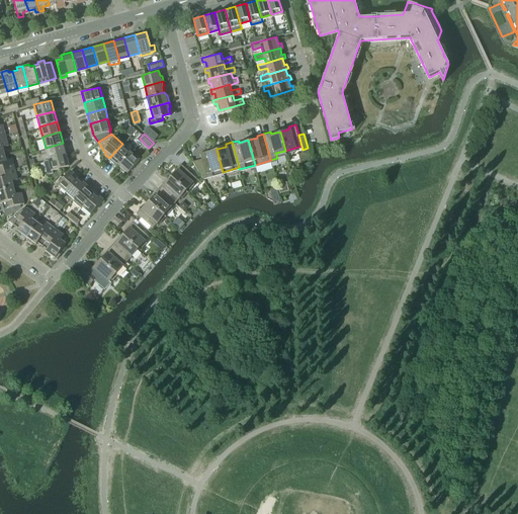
[(48,158),(66,153),(63,143),(46,148),(48,158)]
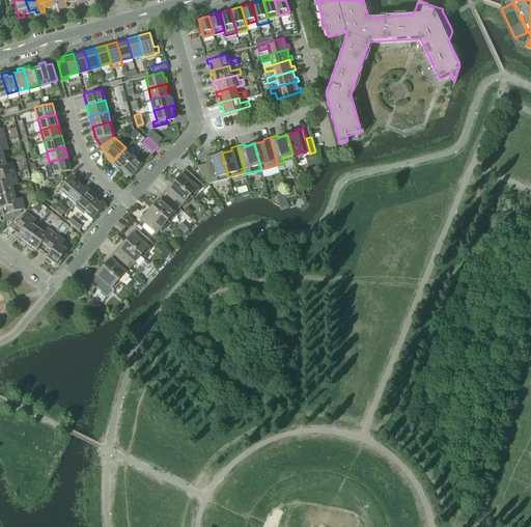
[(121,167),(133,154),(126,147),(112,162),(115,165),(118,165),(121,167)]
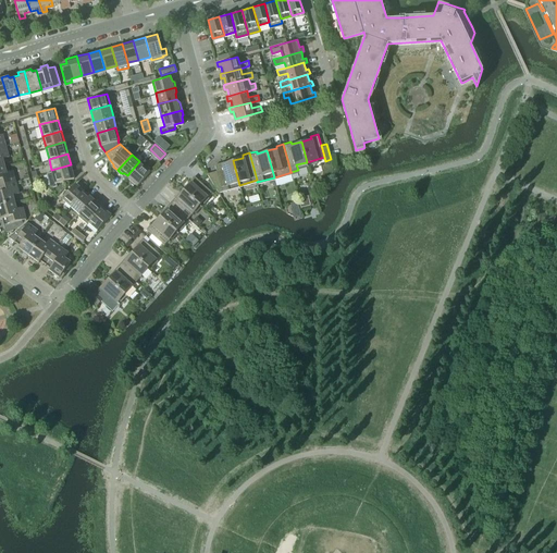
[(239,185),(233,160),(224,162),(223,160),(214,162),(217,169),(207,171),(219,191),(239,185)]
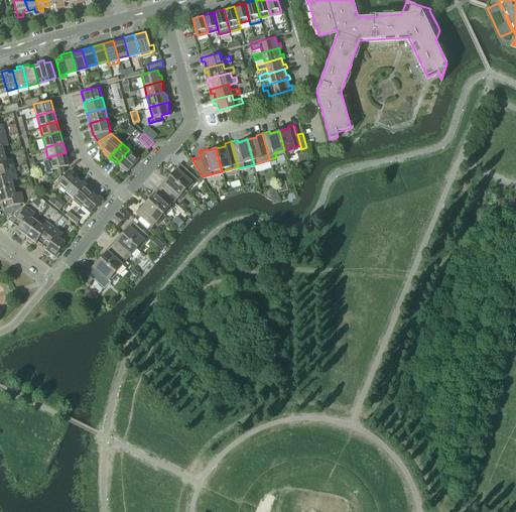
[(125,172),(138,157),(129,149),(118,162),(120,165),(120,167),(125,172)]
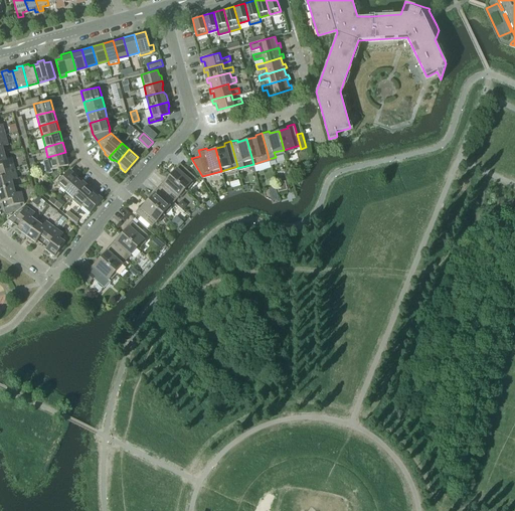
[(11,156),(6,158),(4,151),(0,152),(0,170),(14,166),(11,156)]
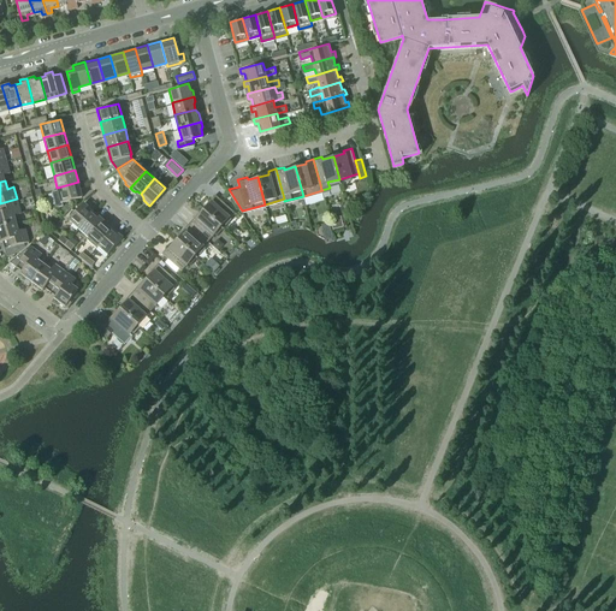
[(63,203),(63,200),(82,195),(78,182),(57,188),(52,189),(57,205),(63,203)]
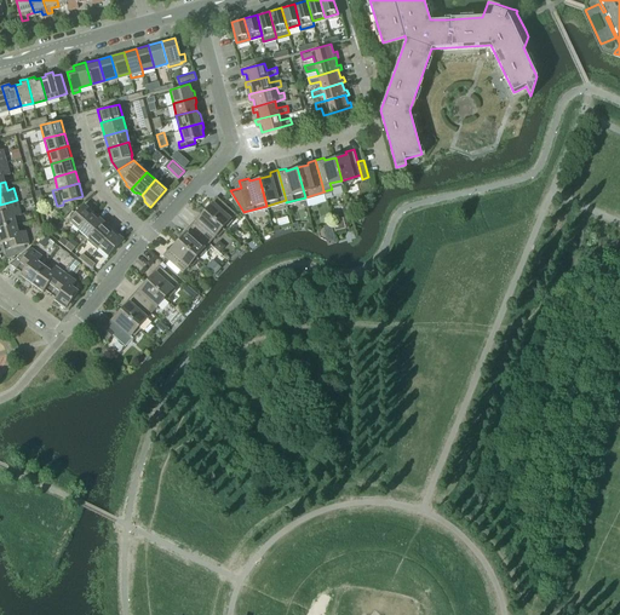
[(222,226),(235,211),(216,194),(210,200),(212,202),(205,211),(222,226)]
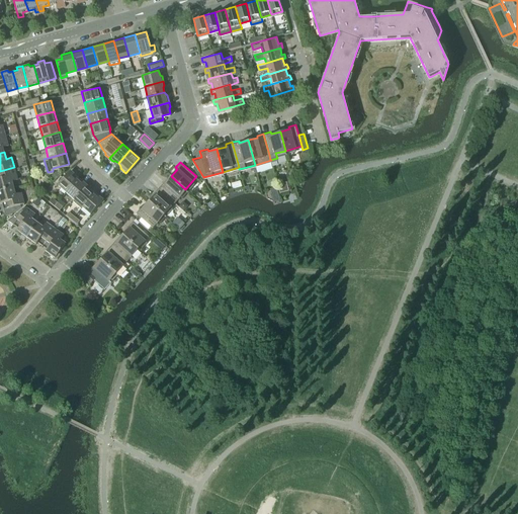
[(11,179),(17,177),(14,167),(0,171),(0,189),(13,186),(11,179)]
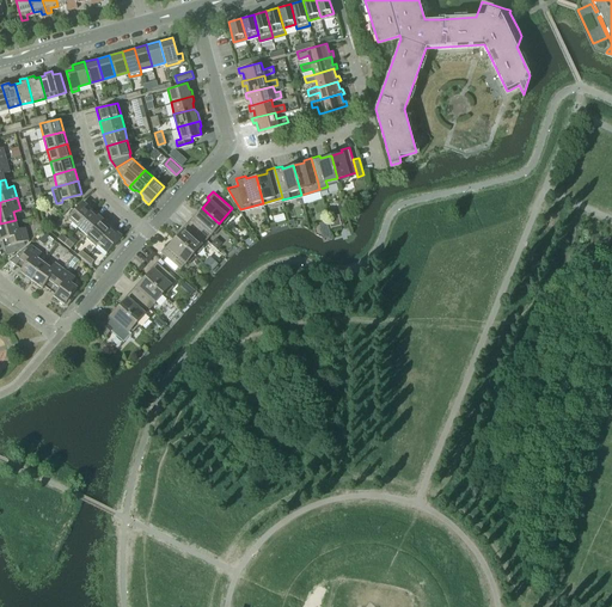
[(78,225),(92,208),(83,200),(67,216),(78,225)]
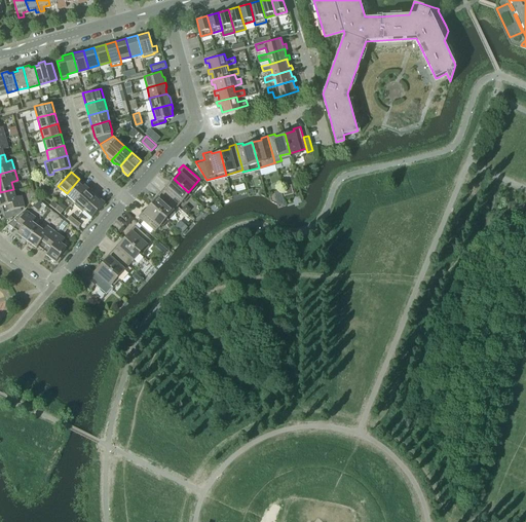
[(75,200),(87,186),(79,179),(67,193),(75,200)]
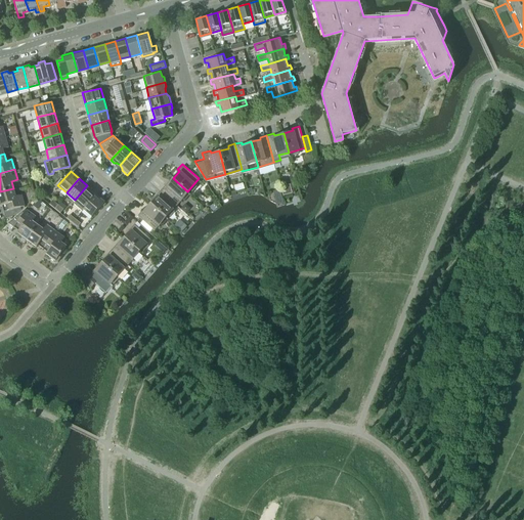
[(176,204),(187,191),(173,178),(167,185),(165,183),(160,188),(176,204)]
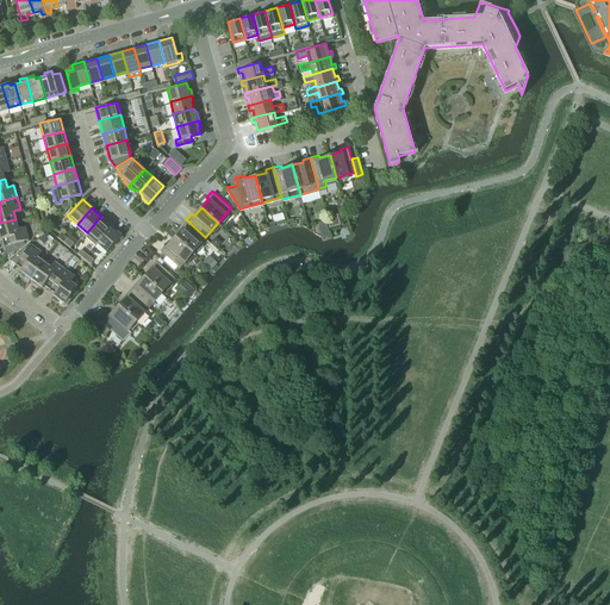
[(87,232),(86,234),(95,242),(97,241),(97,242),(111,225),(101,216),(87,232)]
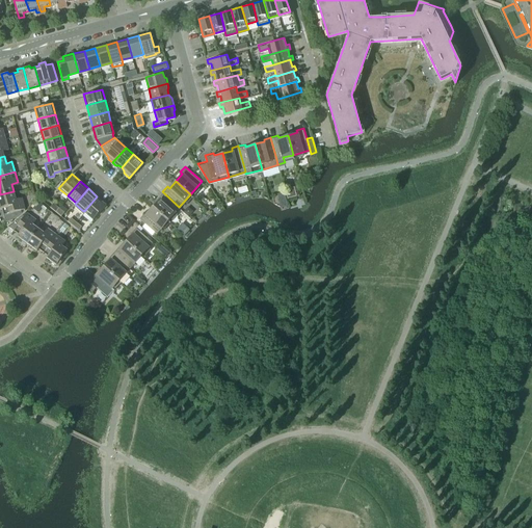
[(22,195),(16,198),(14,191),(0,194),(0,207),(3,206),(5,212),(3,212),(5,219),(12,217),(22,210),(21,208),(25,207),(22,195)]
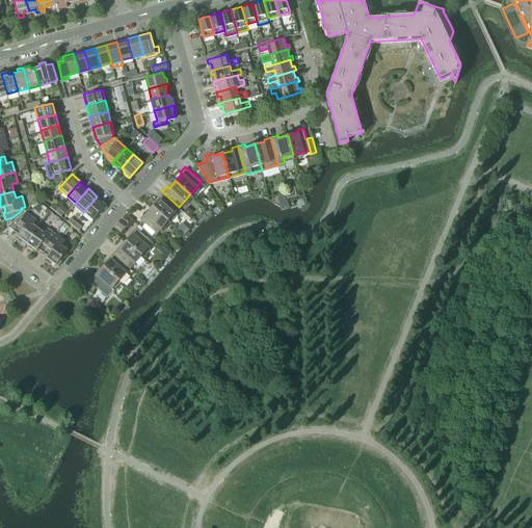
[(168,219),(179,207),(162,191),(158,196),(160,199),(153,206),(168,219)]
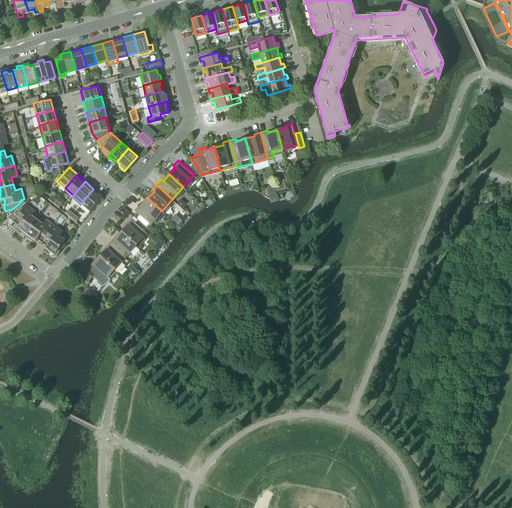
[(89,210),(102,196),(93,189),(81,203),(89,210)]
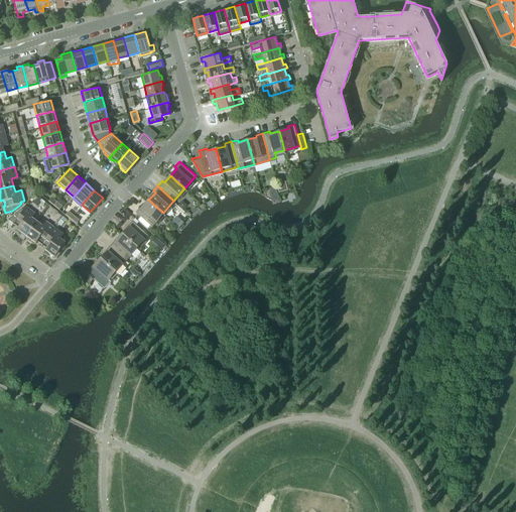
[(35,193),(31,199),(35,203),(40,197),(35,193)]
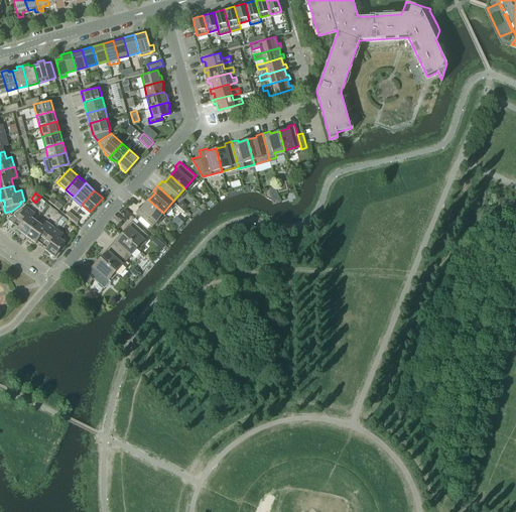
[(53,203),(57,199),(51,195),(48,199),(53,203)]
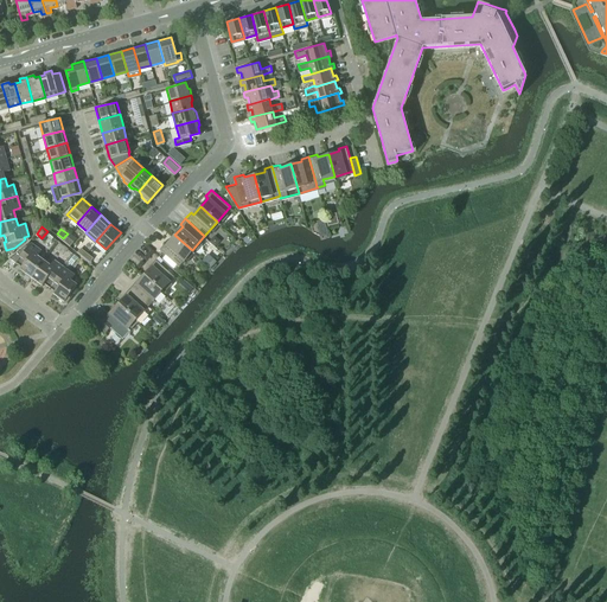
[(70,244),(74,239),(68,234),(63,238),(70,244)]
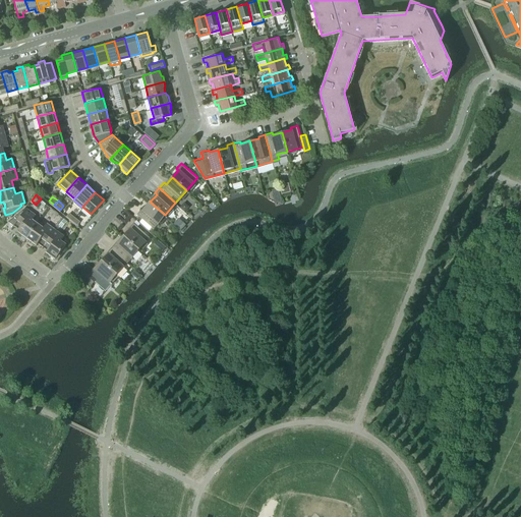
[(154,227),(165,215),(150,202),(143,209),(141,207),(137,213),(154,227)]
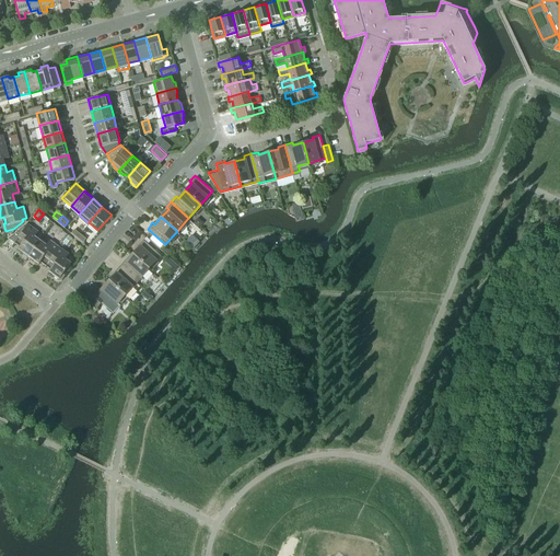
[(34,234),(37,230),(26,221),(9,235),(15,241),(16,240),(21,243),(18,247),(28,255),(39,239),(34,234)]
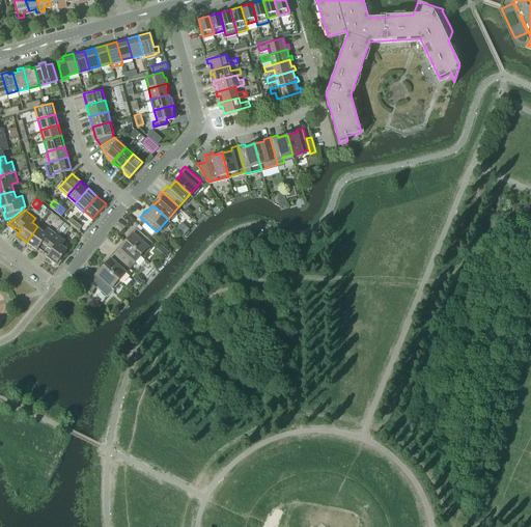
[(73,223),(76,219),(71,215),(67,218),(73,223)]
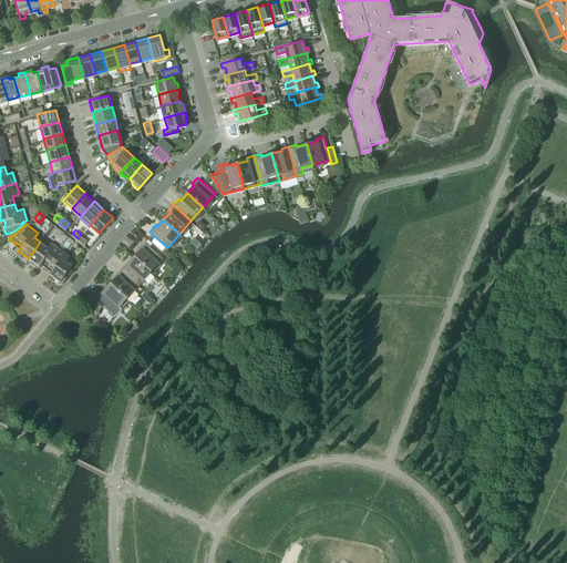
[(84,243),(88,239),(81,234),(78,238),(84,243)]
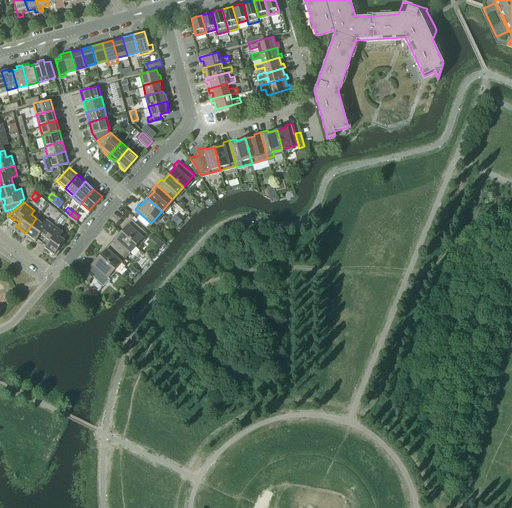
[(136,244),(147,232),(131,217),(126,223),(128,225),(122,232),(136,244)]
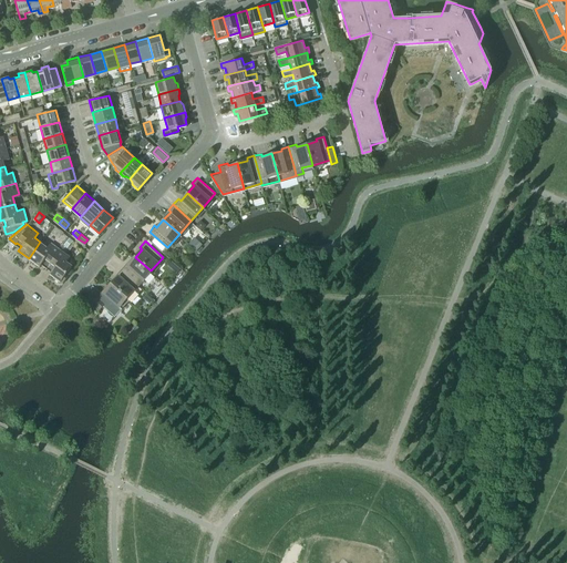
[(48,265),(60,248),(50,242),(47,246),(40,242),(29,258),(39,266),(42,262),(48,265)]
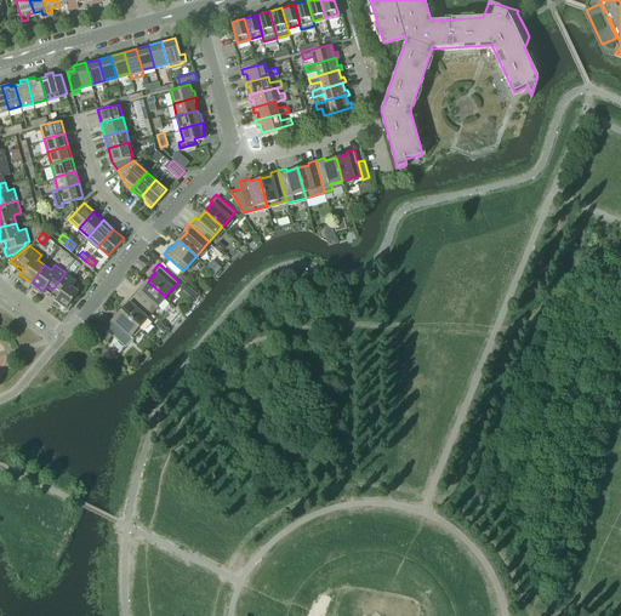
[(72,285),(75,279),(66,272),(52,290),(57,295),(55,298),(66,307),(68,308),(75,300),(73,297),(78,290),(72,285)]
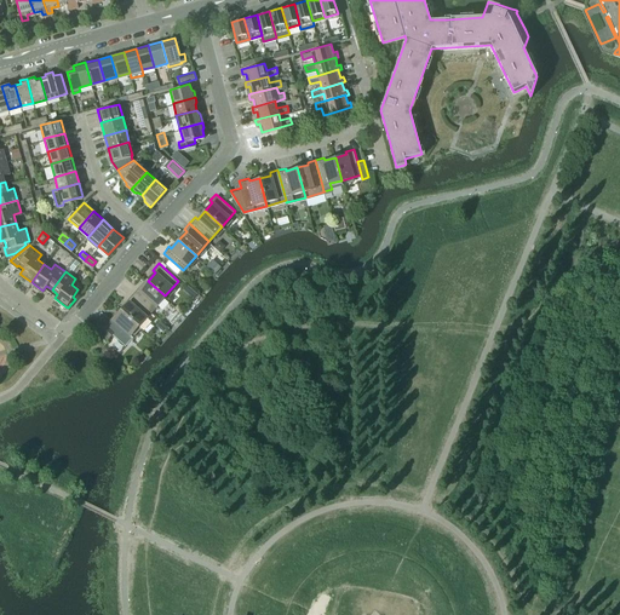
[(151,311),(165,295),(148,281),(139,288),(137,287),(132,293),(151,311)]
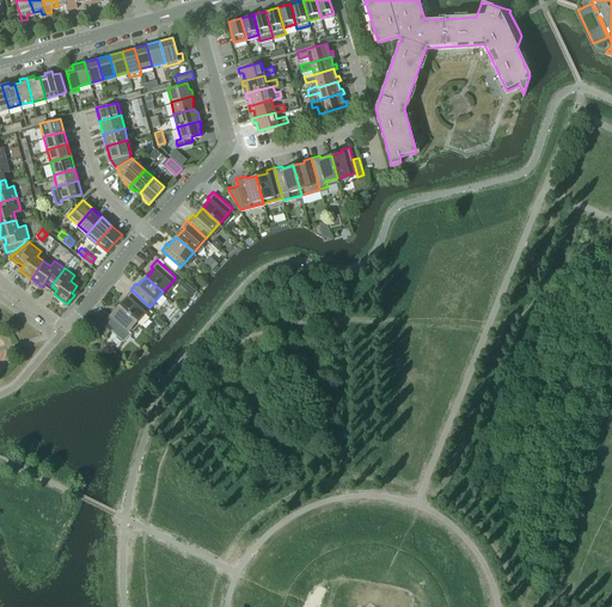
[(136,322),(150,307),(130,289),(124,295),(127,298),(120,306),(136,322)]
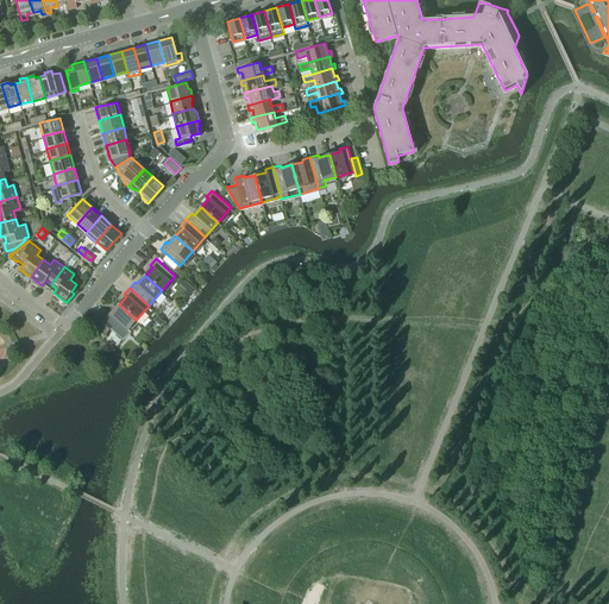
[(105,316),(98,325),(106,332),(111,327),(123,338),(130,329),(129,328),(136,320),(119,304),(106,319),(105,316)]
